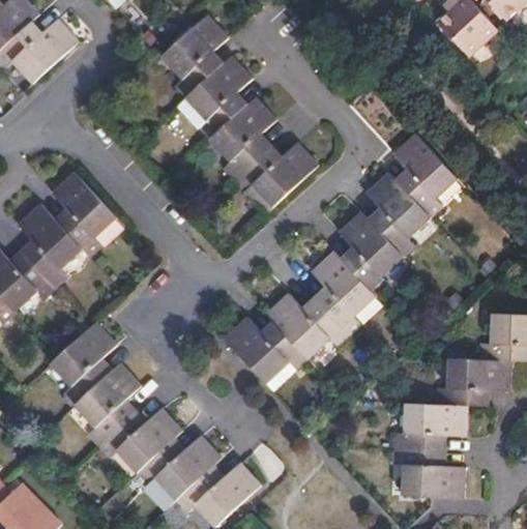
[(8,0),(2,6),(0,4),(0,49),(37,15),(24,0),(8,0)]
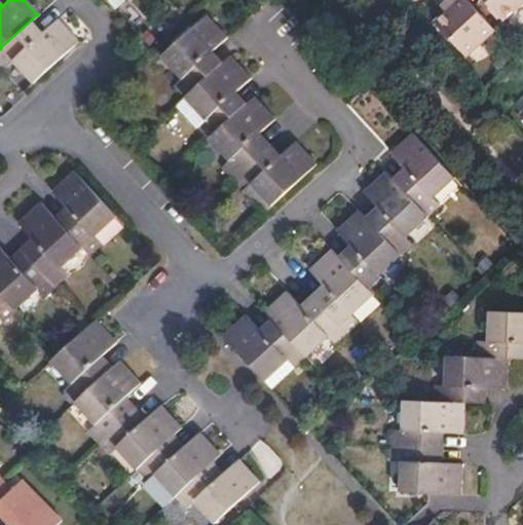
[(491,29),(464,0),(444,0),(438,6),(444,13),(433,23),(463,57),(491,29)]
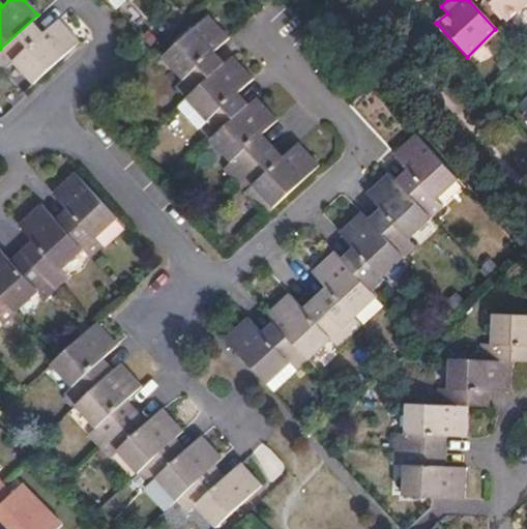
[(484,0),(503,21),(525,0),(484,0)]
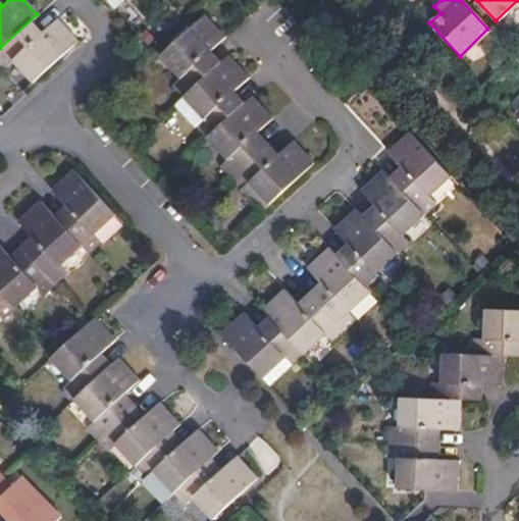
[(37,14),(0,48),(0,63),(3,67),(10,60),(31,83),(75,41),(56,18),(41,33),(30,21),(37,14)]
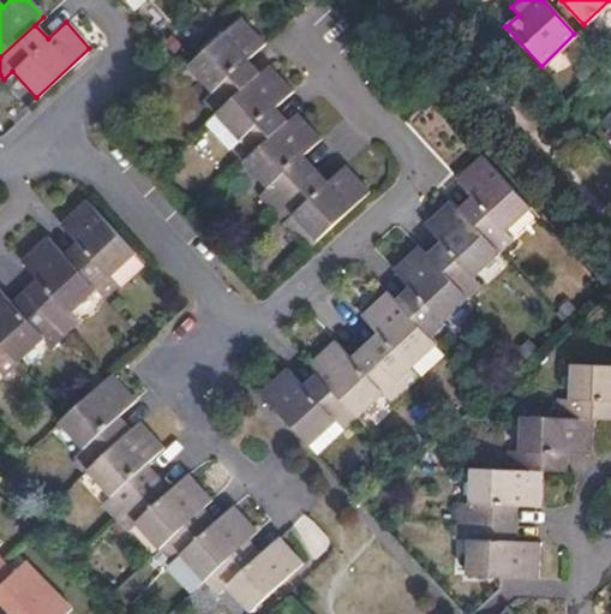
[(201,100),(213,114),(257,73),(245,60),(262,45),(238,18),(185,66),(209,93),(201,100)]
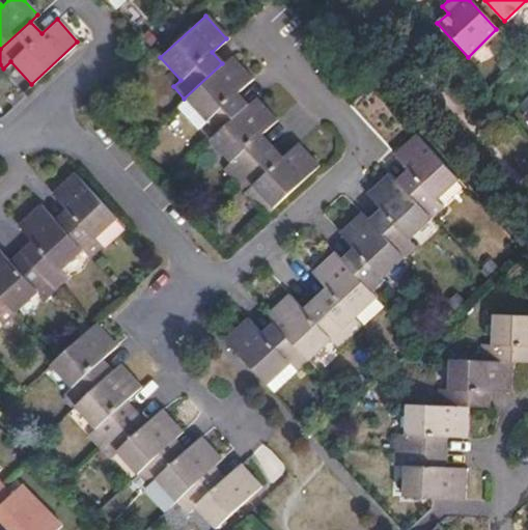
[(251,79),(229,56),(222,63),(184,99),(204,120),(198,128),(209,139),(246,105),(235,92),(251,79)]
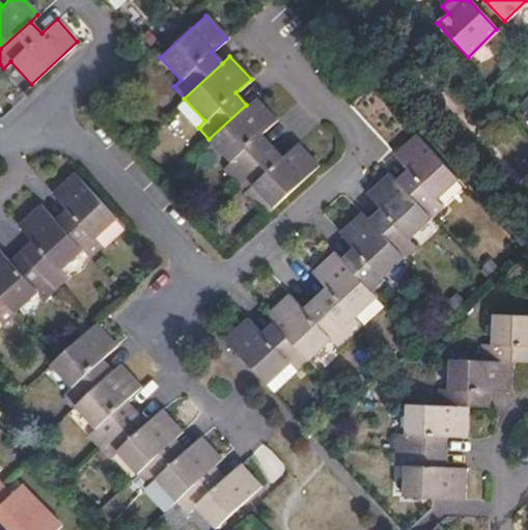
[(246,105),(209,139),(229,163),(222,169),(232,180),(271,145),(260,135),(276,120),(253,98),(246,105)]
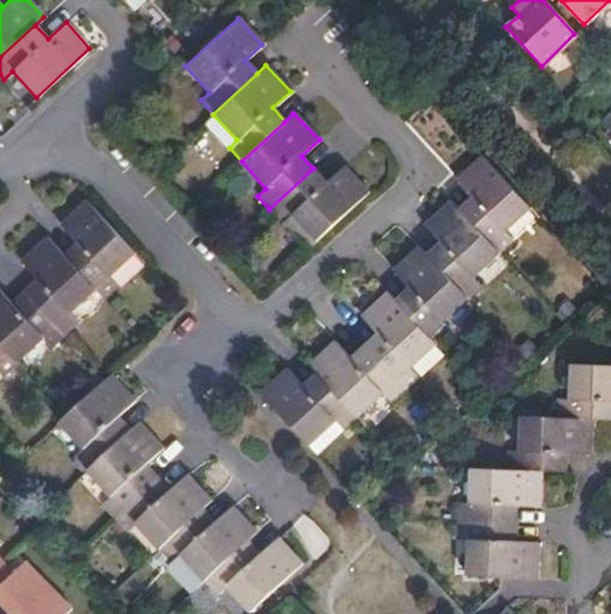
[(237,139),(213,114),(203,123),(228,149),(229,148),(237,139)]
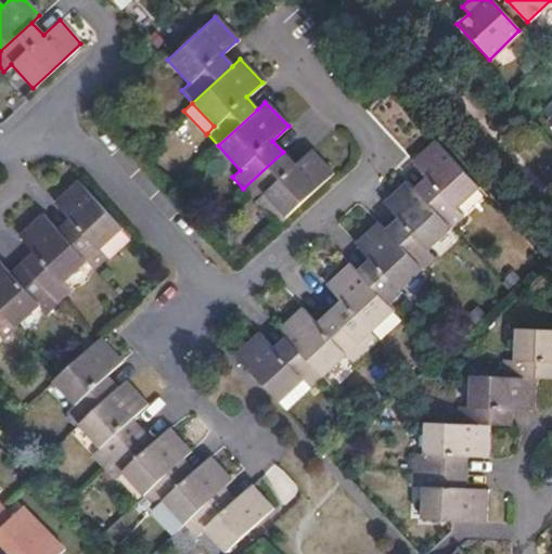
[(277,138),(296,158),(307,149),(287,128),(277,138)]
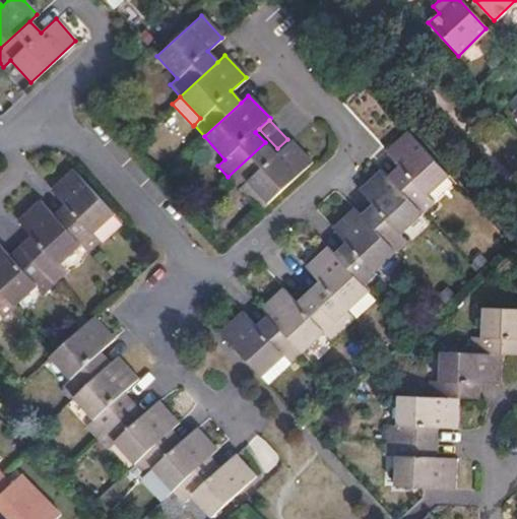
[(448,176),(407,130),(383,151),(397,167),(386,176),(421,213),(432,203),(426,196),(448,176)]
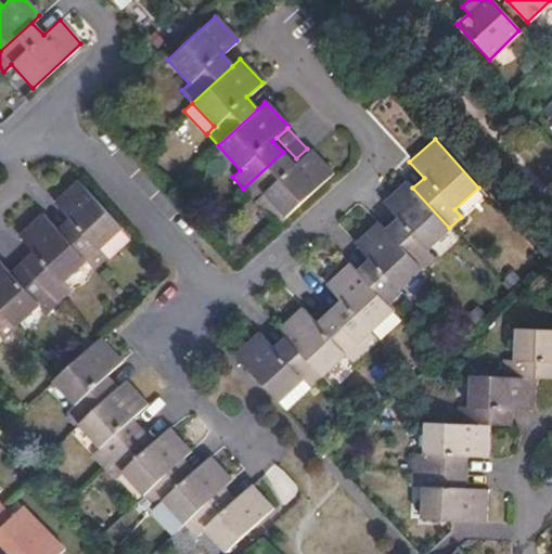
[(283,152),(243,189),(243,190),(255,201),(254,202),(276,226),(332,174),(310,151),(295,165),(283,152)]
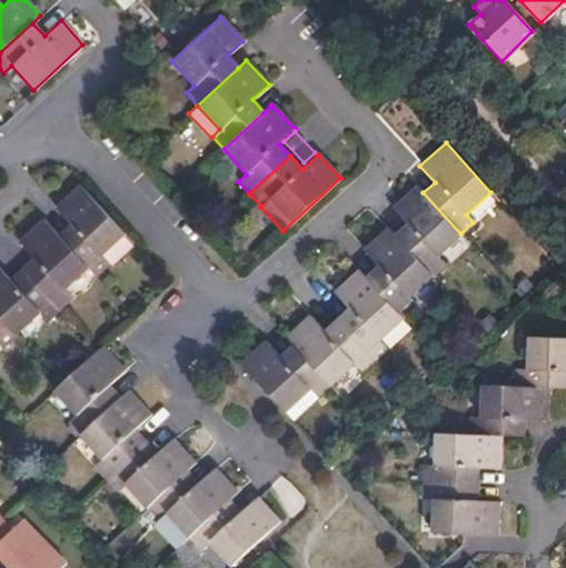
[(58,236),(88,268),(95,276),(106,265),(99,257),(125,233),(79,185),(55,208),(69,225),(58,236)]
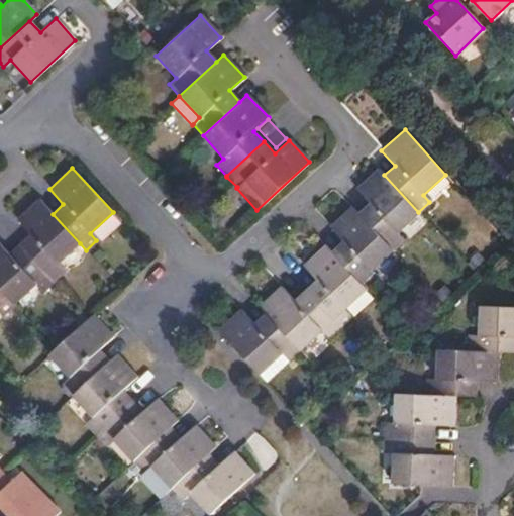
[(384,175),(378,168),(354,190),(369,204),(358,214),(392,250),(403,240),(396,233),(418,212),(384,175)]
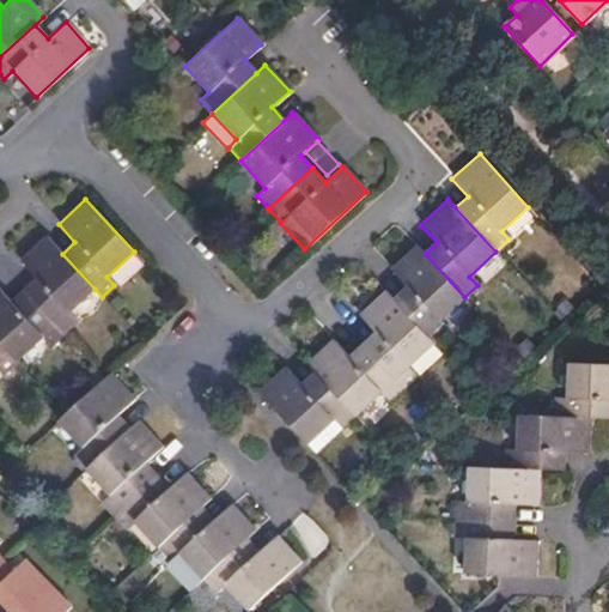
[(23,290),(64,334),(64,333),(74,323),(67,314),(95,289),(62,254),(46,236),(18,261),(35,279),(23,290)]
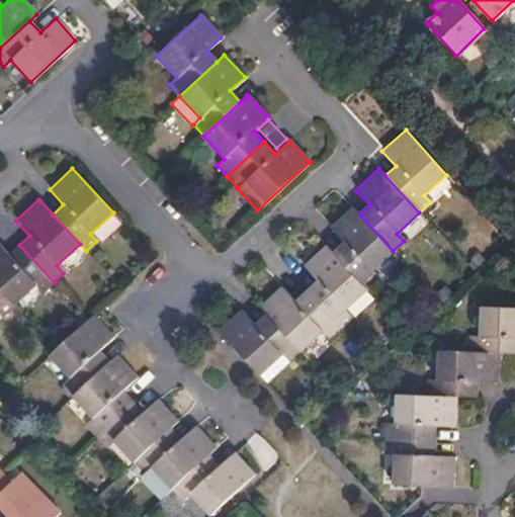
[(369,272),(393,251),(359,214),(351,206),(328,228),(342,243),(332,252),(366,289),(376,279),(369,272)]
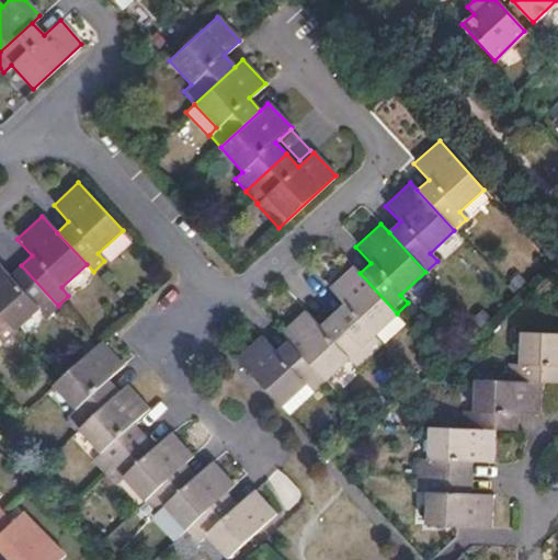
[(0,315),(14,331),(37,309),(45,318),(58,306),(21,265),(9,277),(0,267),(0,315)]
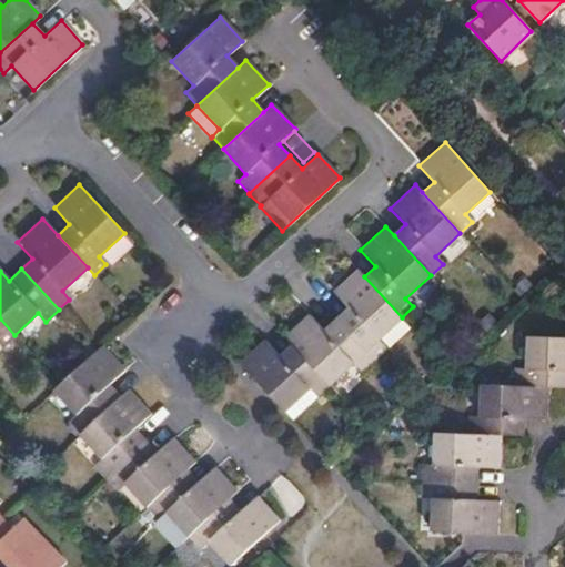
[(376,341),(402,317),(364,276),(356,269),(332,292),(346,309),(335,320),(373,360),(384,350),(376,341)]
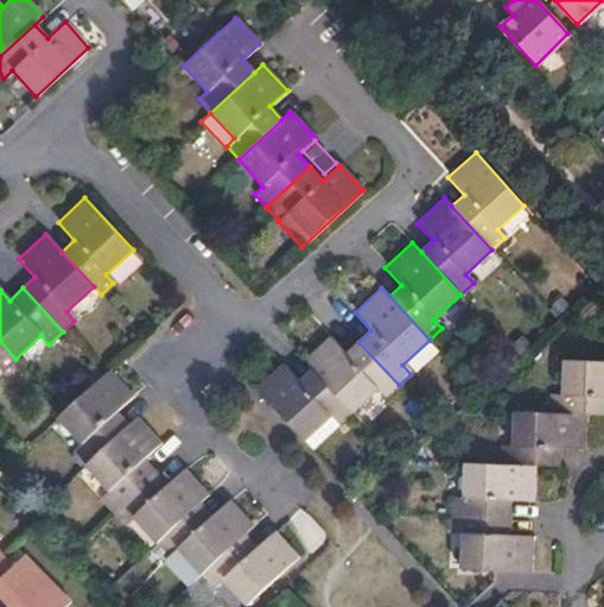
[(385,399),(399,385),(358,342),(345,354),(329,337),(304,361),(312,371),(351,412),(375,390),(385,399)]
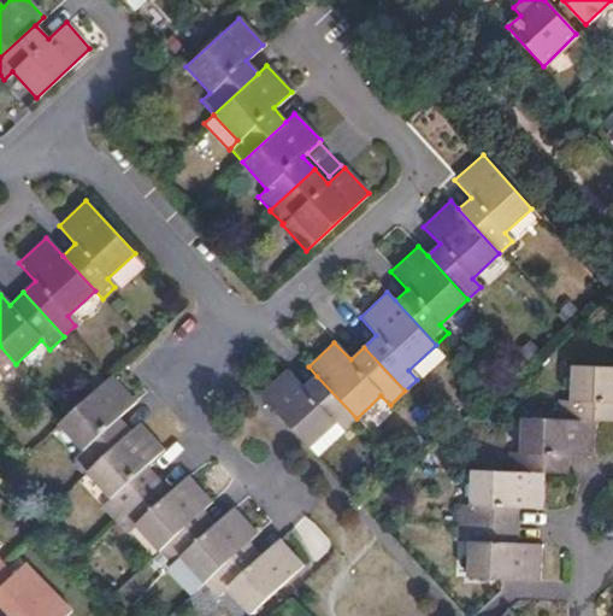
[(0,375),(3,377),(16,364),(0,346),(0,375)]
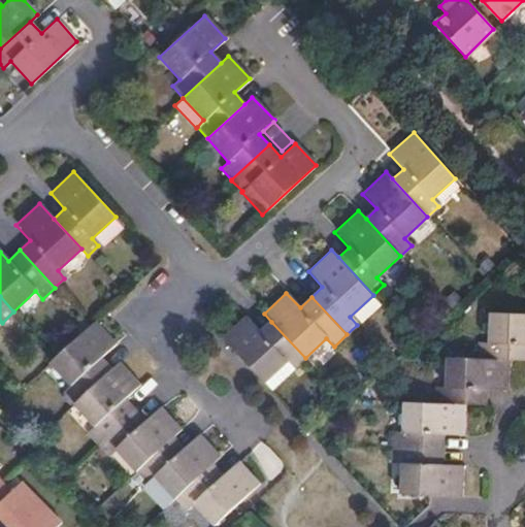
[(509,359),(524,359),(524,313),(488,313),(487,342),(477,342),(476,358),(509,359)]
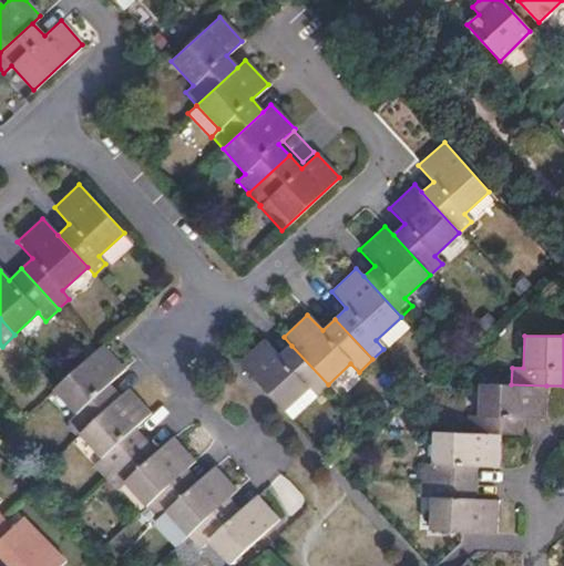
[(315,398),(328,384),(291,346),(278,357),(263,340),(239,362),(295,422),(318,401),(315,398)]
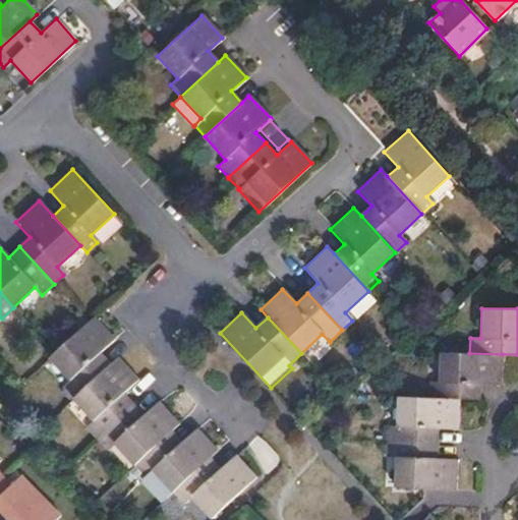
[(61,388),(71,398),(109,363),(99,353),(114,340),(93,316),(47,358),(68,381),(61,388)]
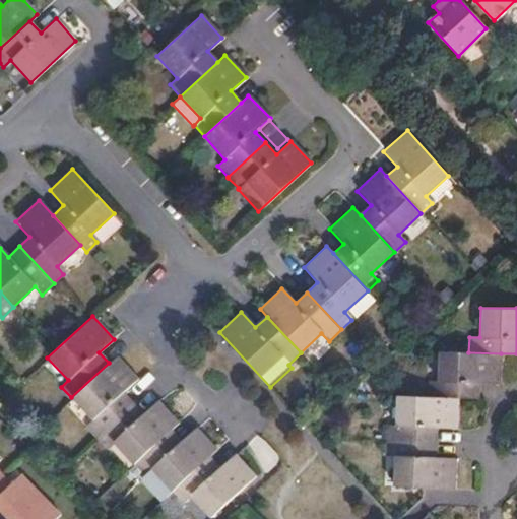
[(468,352),(438,350),(437,383),(427,382),(427,396),(458,397),(475,398),(477,400),(478,385),(499,385),(501,353),(468,352)]
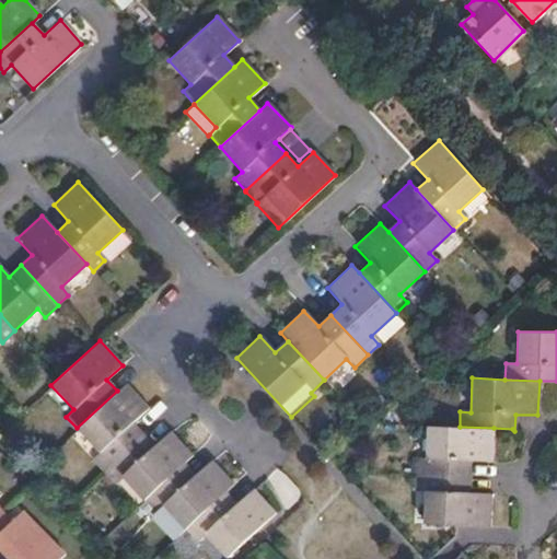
[(92,459),(102,472),(141,434),(131,423),(148,407),(126,383),(117,391),(77,428),(100,453),(92,459)]
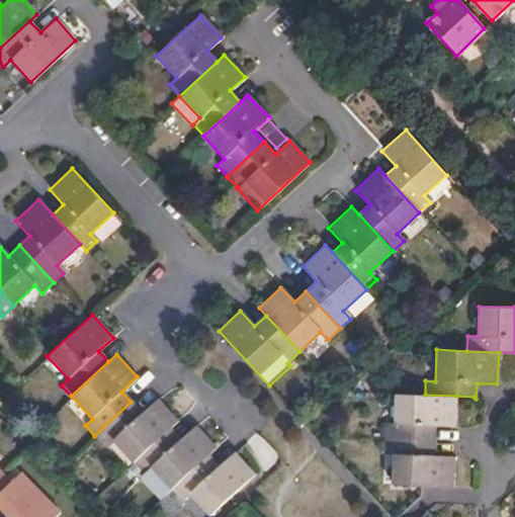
[(456,396),(425,395),(394,394),(393,426),(382,425),(382,438),(433,440),(434,428),(454,428),(456,396)]
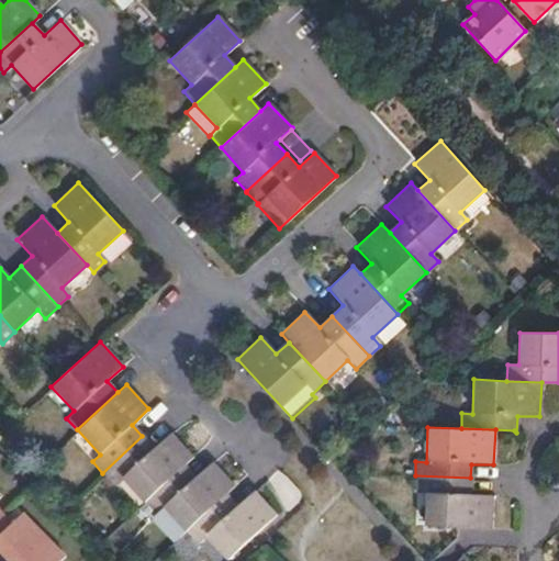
[(121,478),(143,502),(183,464),(191,457),(170,434),(155,449),(142,436),(102,473),(113,485),(121,478)]
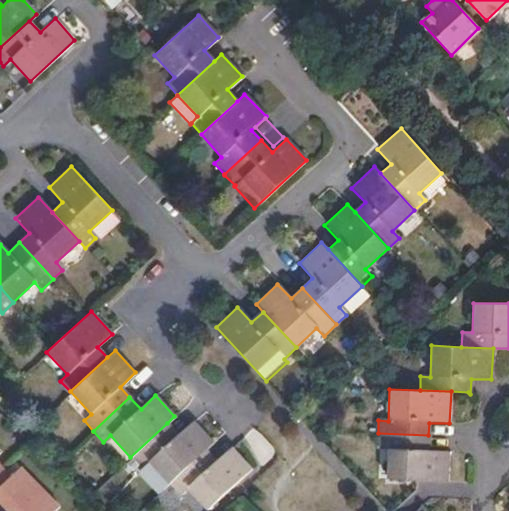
[(148,461),(168,483),(205,449),(212,442),(192,421),(178,434),(167,423),(130,457),(141,468),(148,461)]
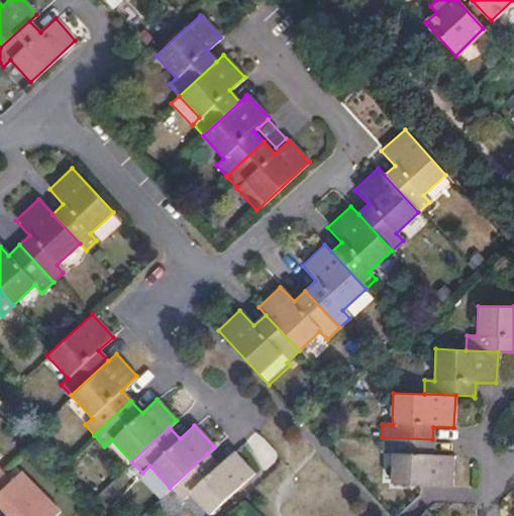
[(432,439),(382,437),(382,438),(382,453),(391,454),(390,485),(418,486),(418,484),(451,485),(452,456),(431,455),(432,439)]
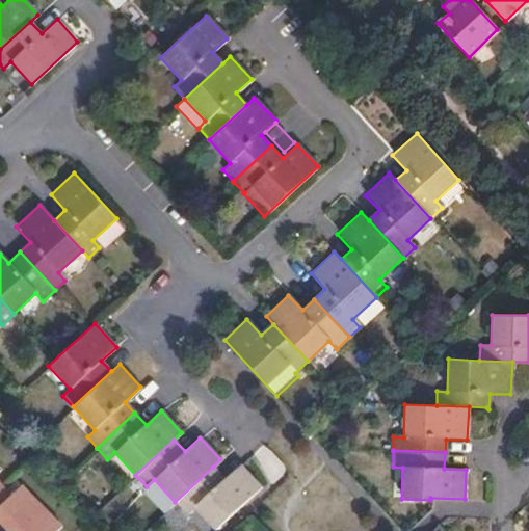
[(213,467),(175,502),(176,503),(186,513),(193,507),(215,530),(260,487),(238,465),(223,478),(213,467)]
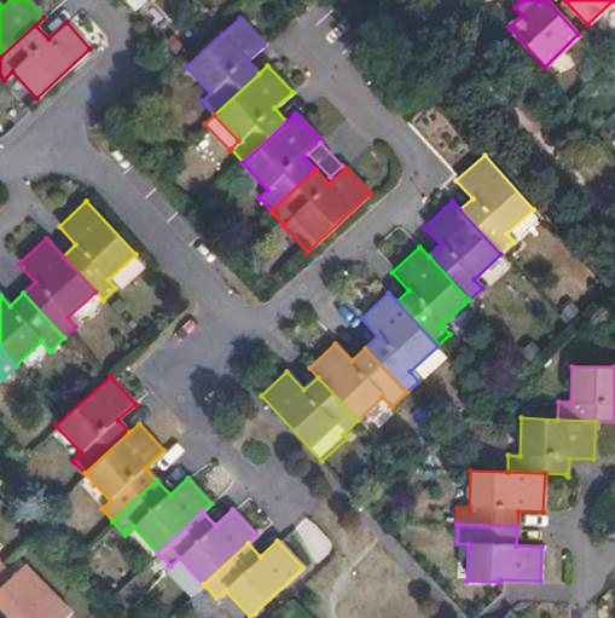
[(0,587),(11,576),(1,565),(0,566),(0,587)]
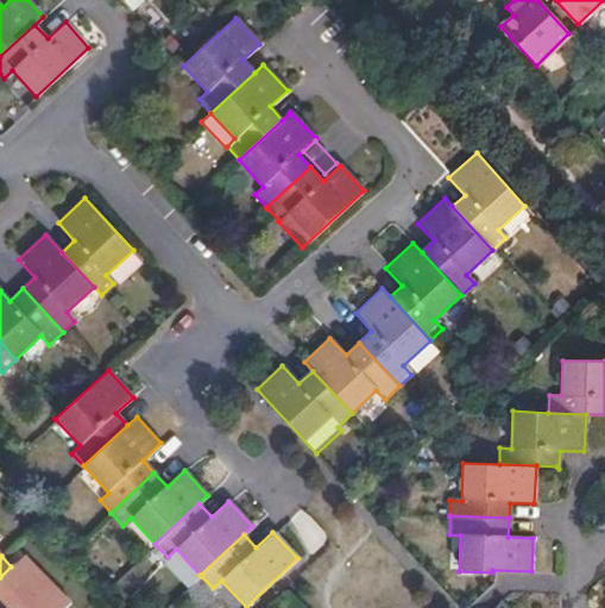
[(62,607),(69,602),(23,556),(11,566),(0,577),(0,607),(62,607)]
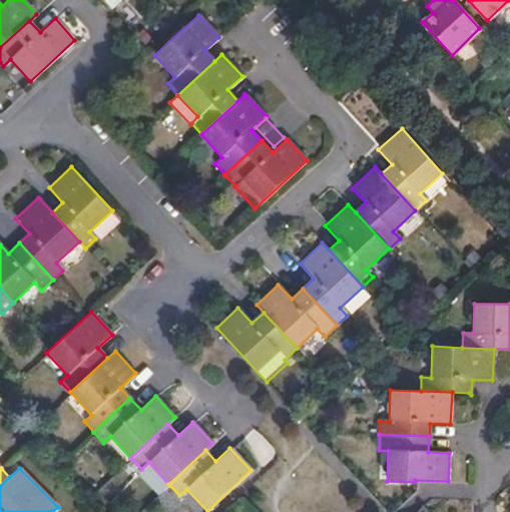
[(88,497),(95,503),(99,499),(93,493),(88,497)]
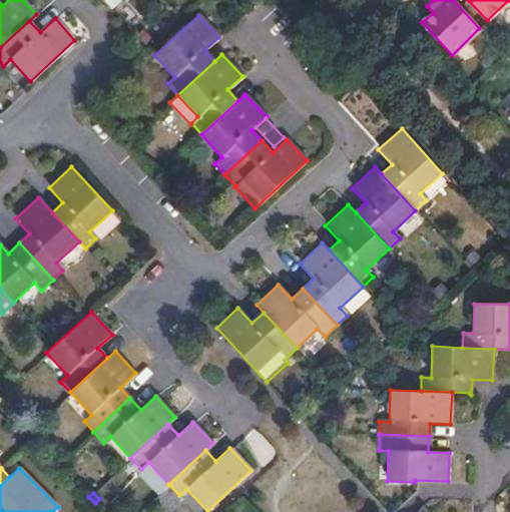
All buildings are outlined.
